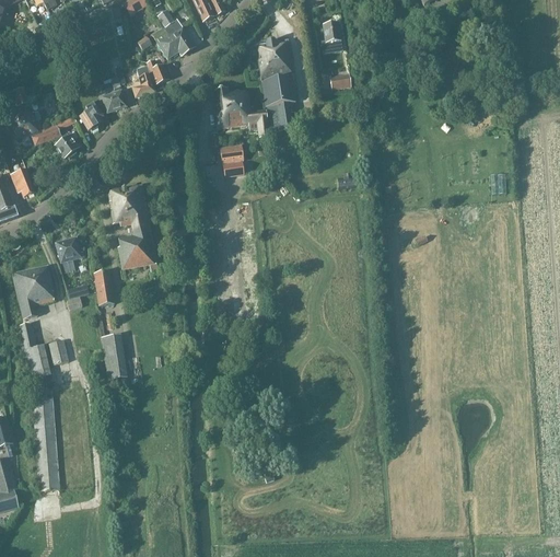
[(0,43),(34,27),(21,0),(19,0),(0,8),(0,43)]
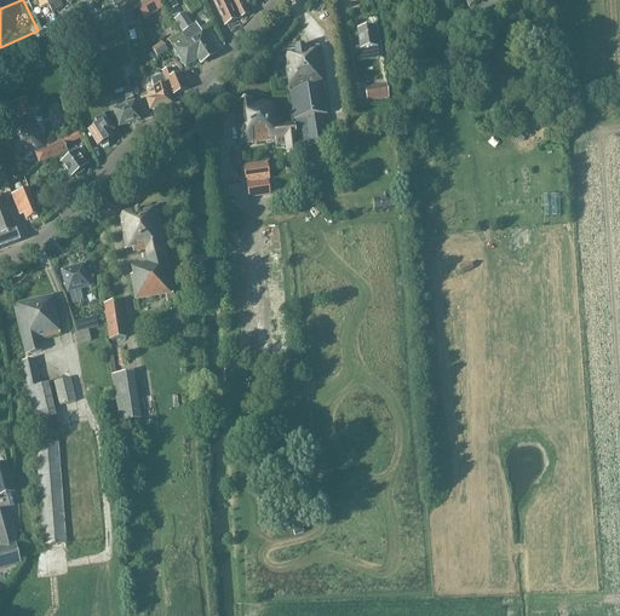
[(144,17),(164,5),(160,0),(139,0),(136,3),(144,17)]
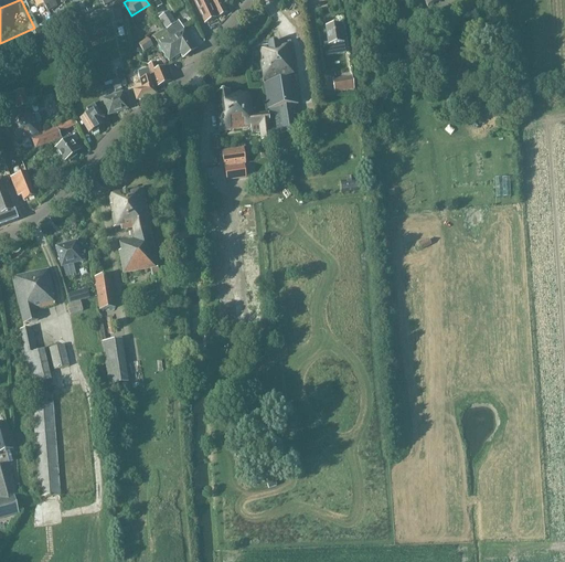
[(194,0),(205,21),(216,16),(209,0),(205,2),(204,0),(194,0)]
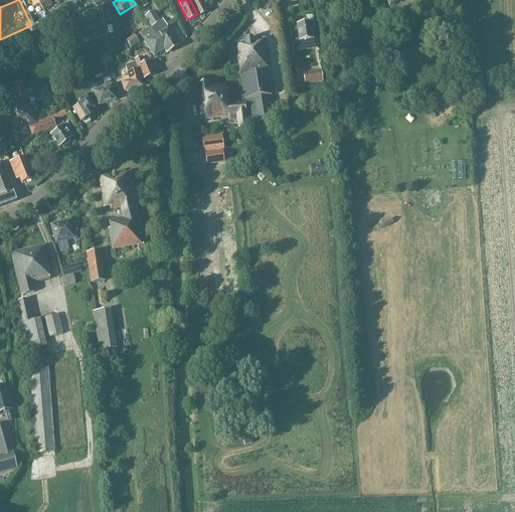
[(191,0),(198,13),(207,9),(203,0),(191,0)]
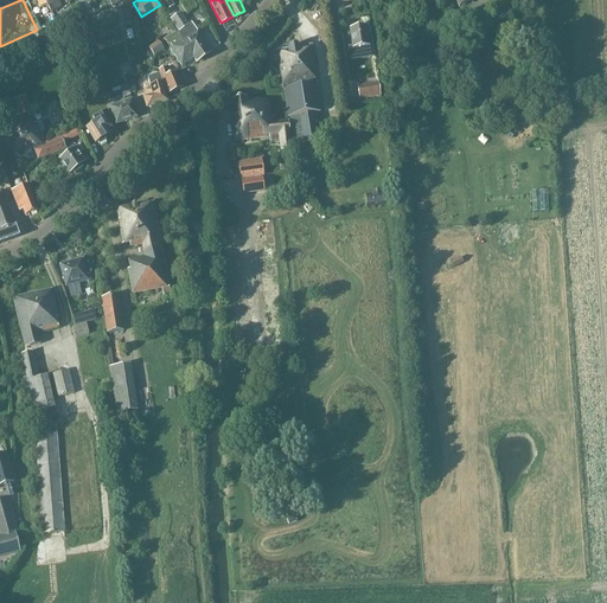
[(211,50),(191,20),(189,23),(177,6),(167,13),(178,29),(177,30),(183,38),(193,55),(193,56),(196,59),(211,50)]
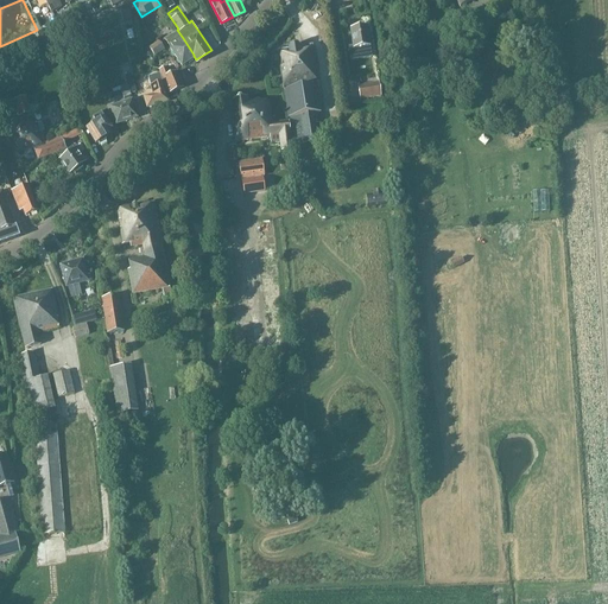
[(124,23),(132,20),(130,7),(121,8),(124,23)]
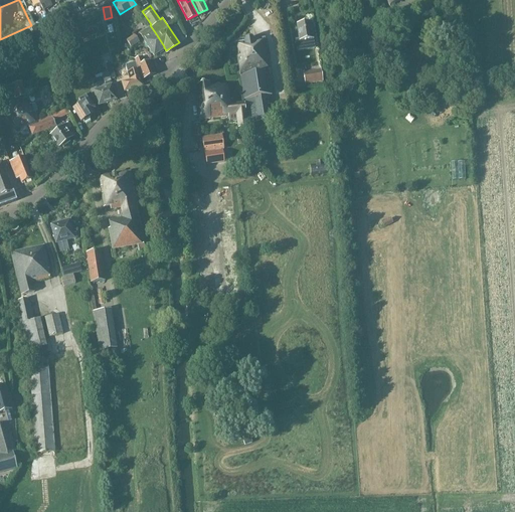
[(308,43),(314,42),(311,19),(297,21),(299,38),(307,37),(308,43)]
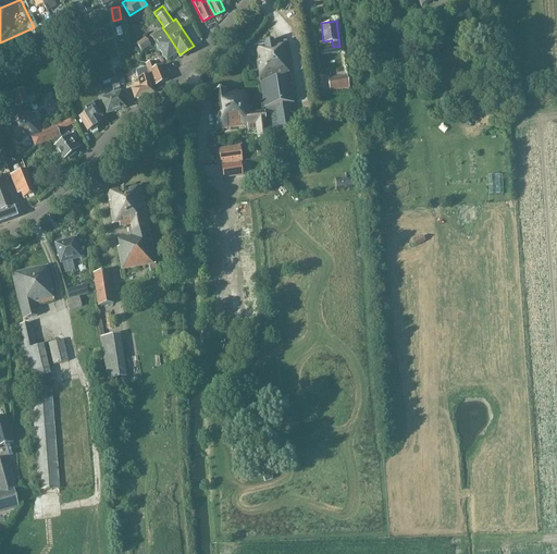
[(112,33),(118,31),(115,23),(109,24),(112,33)]
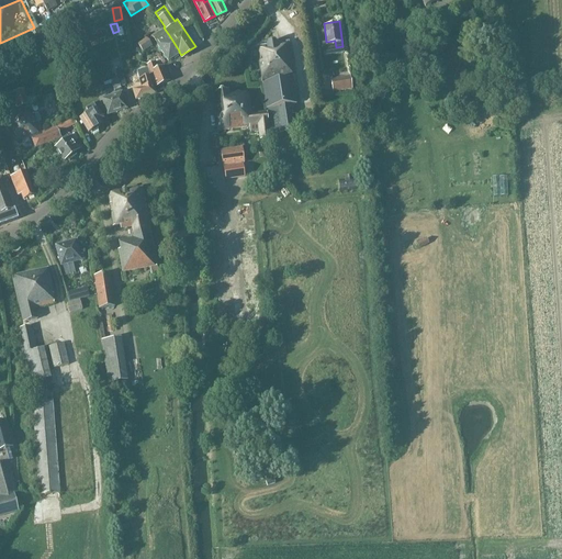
[(168,58),(179,52),(179,51),(169,35),(164,28),(153,34),(156,38),(157,37),(159,42),(158,43),(168,58)]
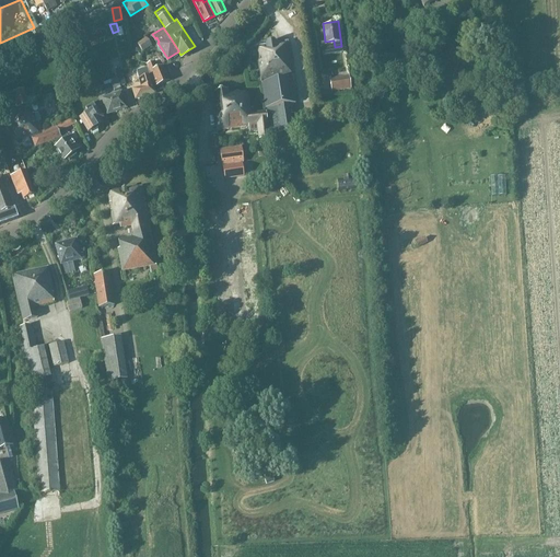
[(142,49),(151,43),(147,35),(137,42),(142,49)]
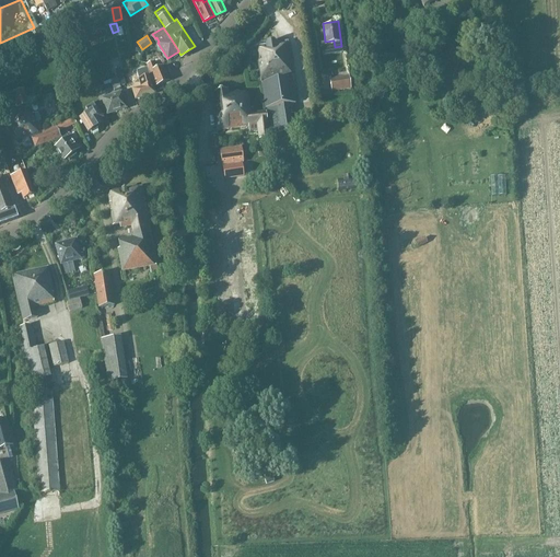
[(271,131),(293,128),(291,112),(294,112),(292,102),(295,102),(291,77),(293,77),(292,72),(293,72),(288,39),(276,41),(273,38),(267,39),(266,42),(266,43),(255,44),(260,80),(261,80),(265,106),(266,105),(271,131)]
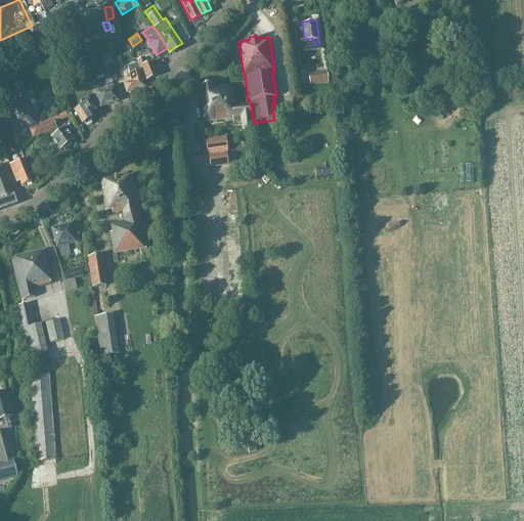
[(145,78),(158,74),(153,59),(145,62),(142,55),(137,57),(145,78)]
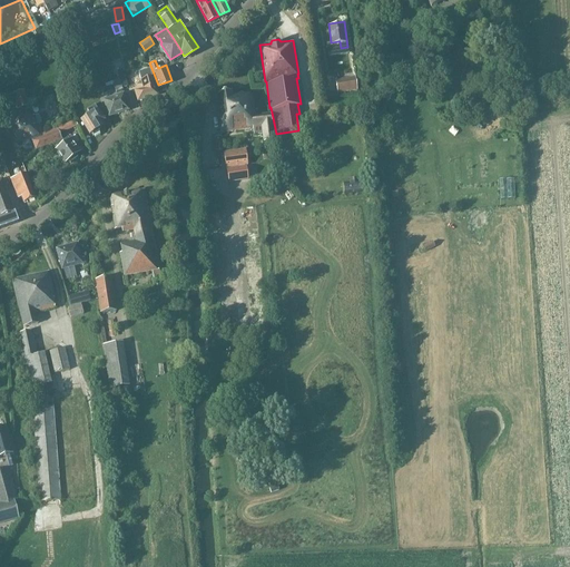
[(131,64),(121,64),(120,72),(130,74),(131,64)]
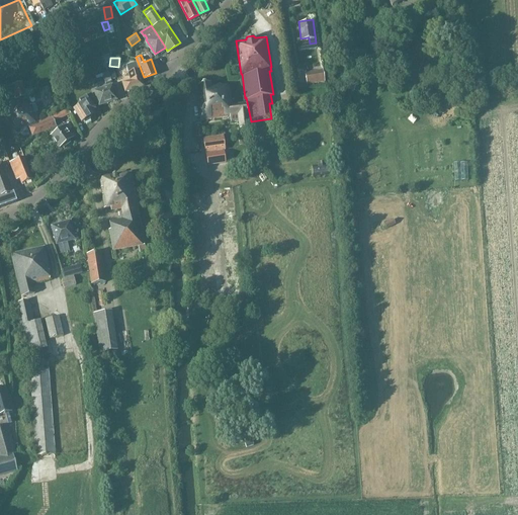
[(124,89),(144,84),(139,67),(139,68),(137,62),(126,65),(131,78),(122,80),(124,89)]
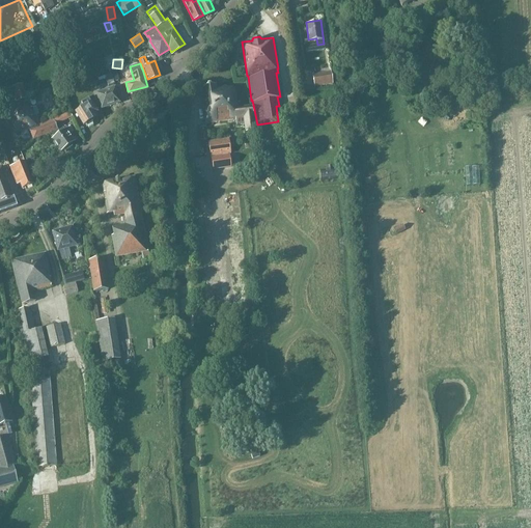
[(109,83),(114,81),(111,71),(105,74),(109,83)]
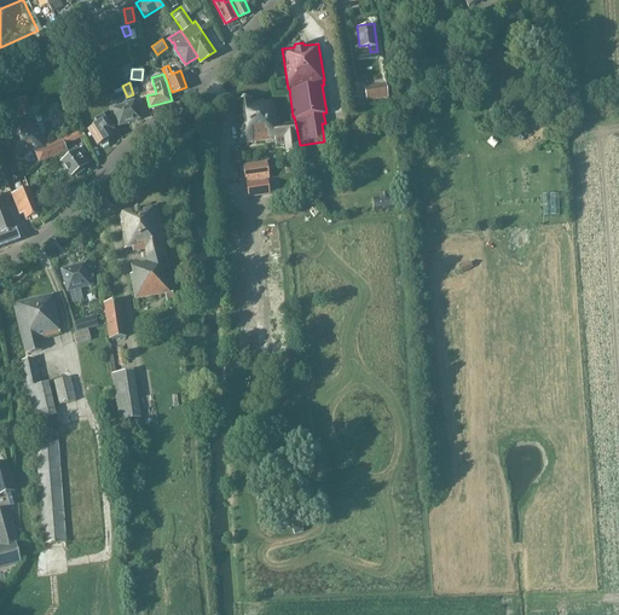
[(366,98),(388,96),(386,82),(364,85),(366,98)]
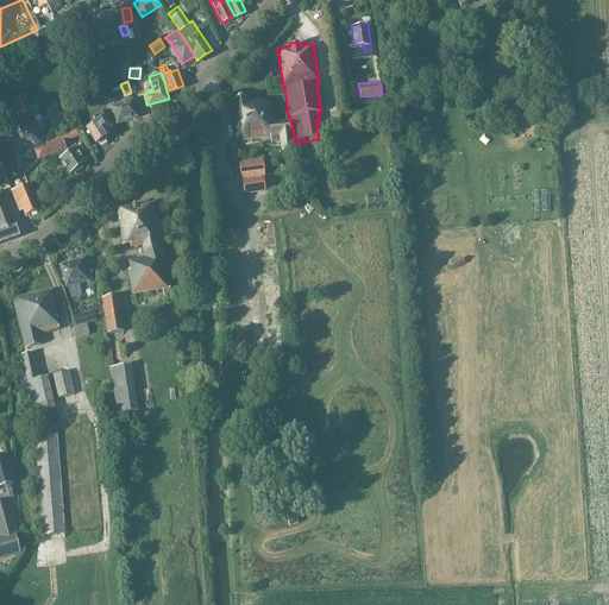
[(19,113),(30,111),(24,94),(14,98),(19,113)]
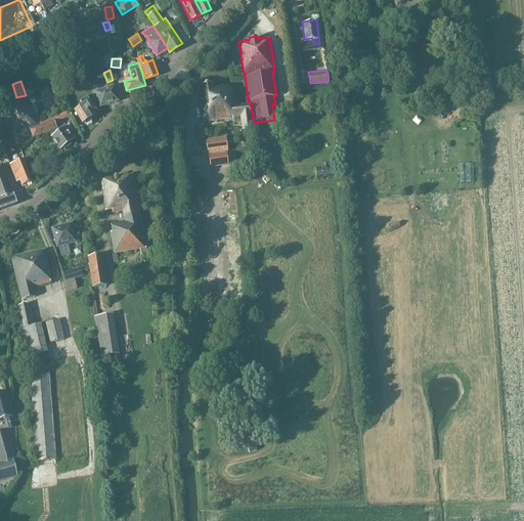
[(213,85),(213,82),(199,85),(204,119),(232,116),(241,115),(243,128),(252,127),(249,102),(235,103),(235,98),(233,98),(231,86),(224,87),(223,84),(213,85)]
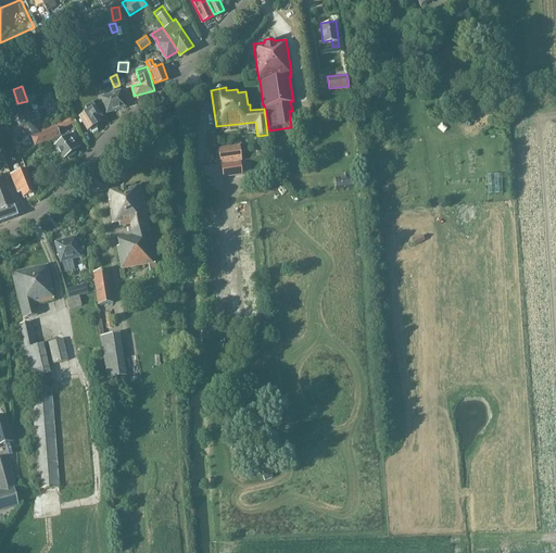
[(106,112),(126,105),(121,89),(101,95),(106,112)]
